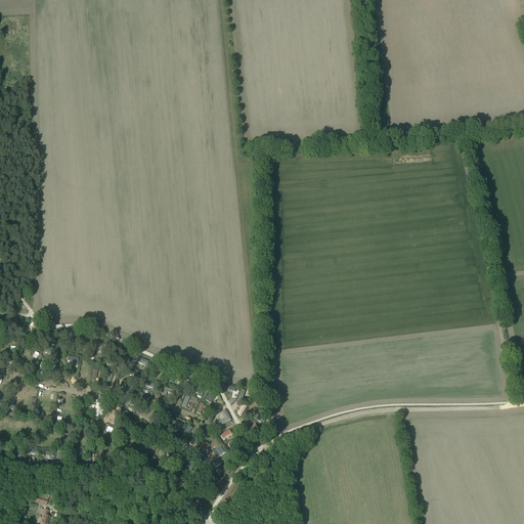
[(95,342),(92,348),(101,351),(103,345),(95,342)]
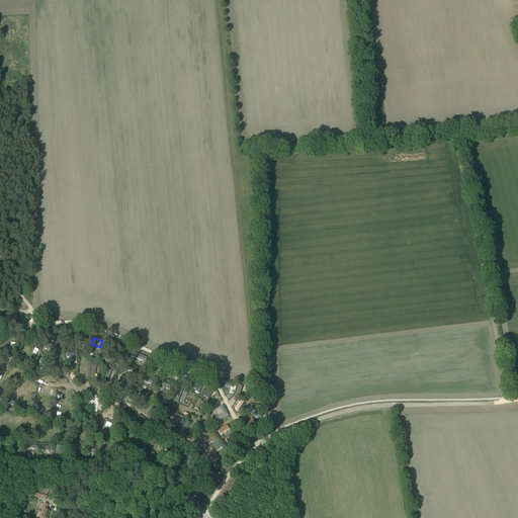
[(147,358),(134,353),(132,357),(145,362),(147,358)]
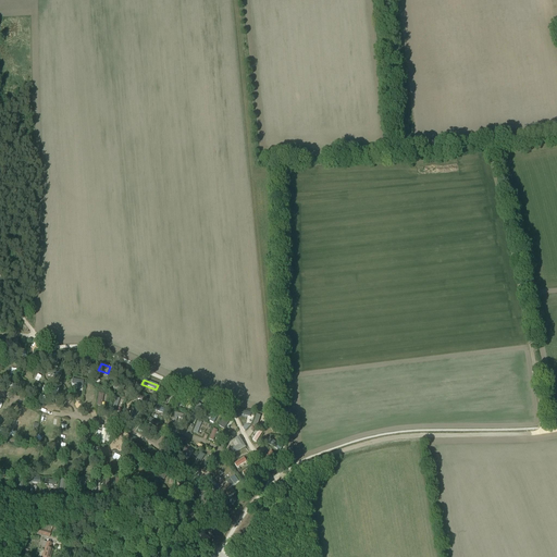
[(159,401),(164,403),(170,388),(164,386),(159,401)]
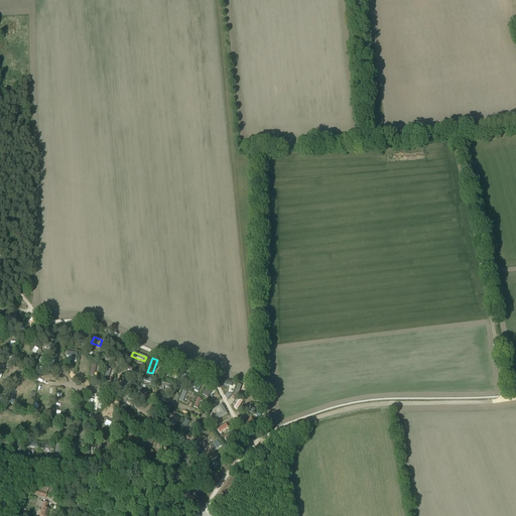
[(170,368),(165,366),(162,375),(170,378),(171,373),(168,372),(170,368)]
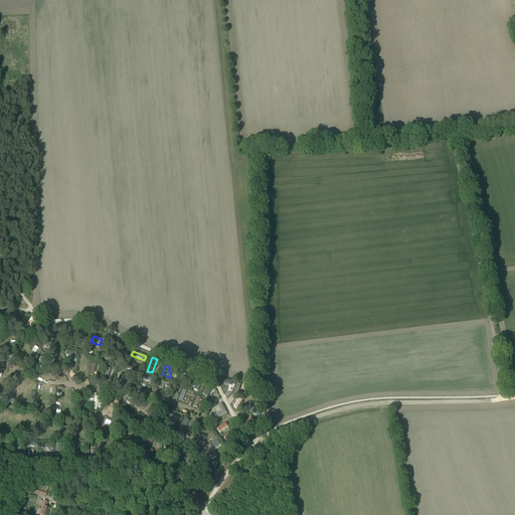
[(182,372),(178,384),(182,385),(187,374),(182,372)]
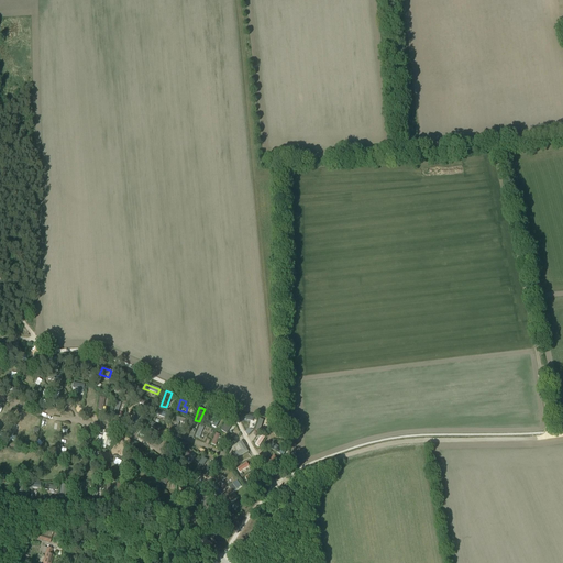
[(209,412),(208,417),(216,419),(214,422),(219,423),(221,416),(209,412)]
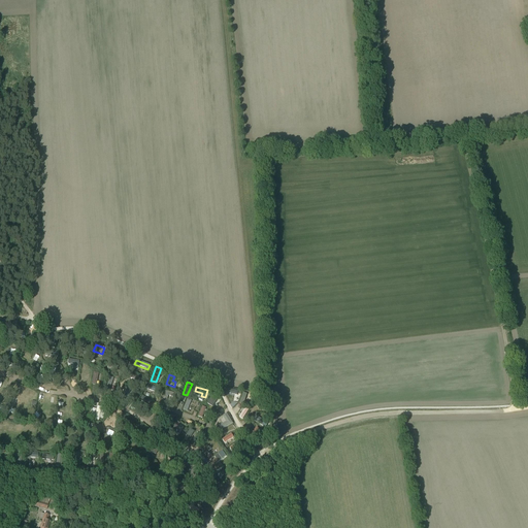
[(124,400),(131,391),(127,389),(121,398),(124,400)]
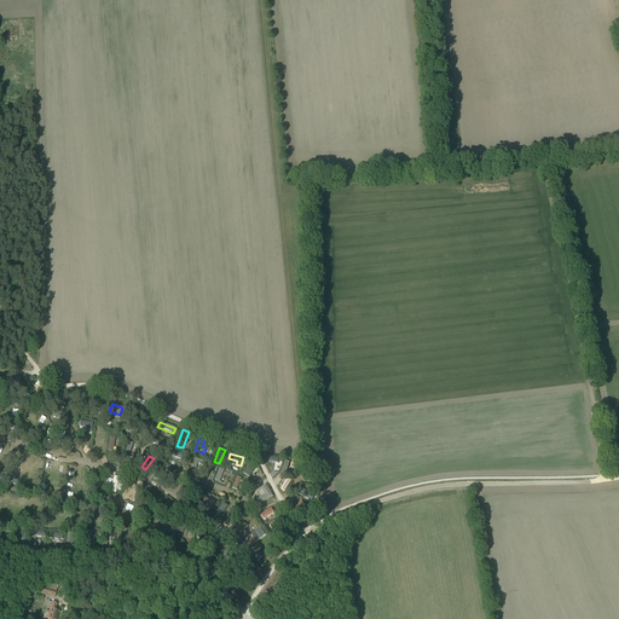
[(191,468),(196,469),(197,464),(202,466),(203,461),(195,458),(191,468)]
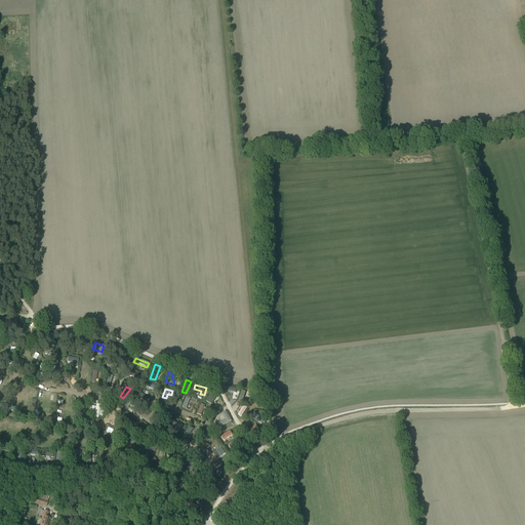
[(212,392),(205,402),(211,406),(218,395),(212,392)]
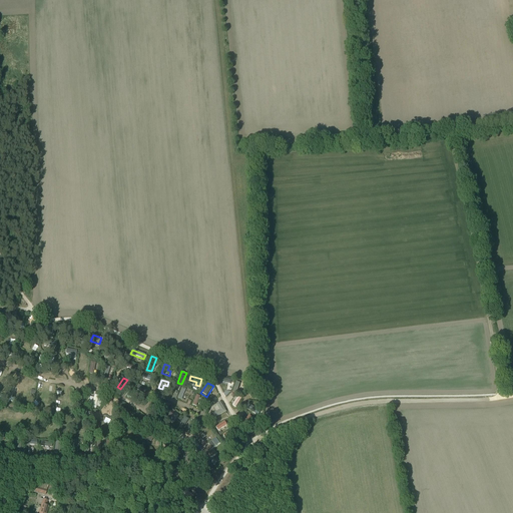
[(136,389),(146,395),(148,391),(139,385),(136,389)]
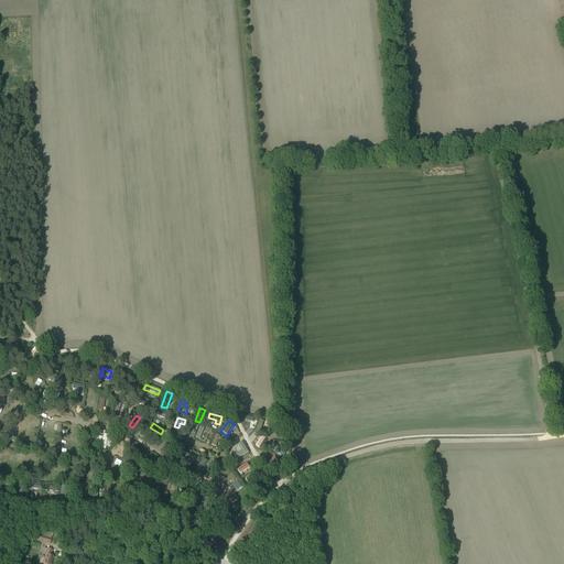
[(195,436),(199,438),(205,426),(201,424),(195,436)]
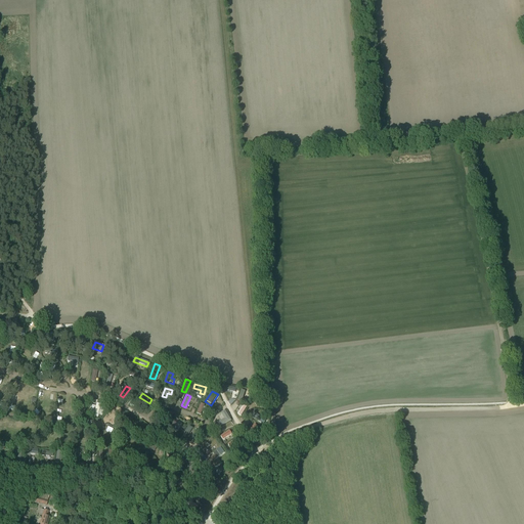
[(201,402),(197,411),(201,415),(202,412),(203,412),(206,408),(207,409),(209,406),(201,402)]
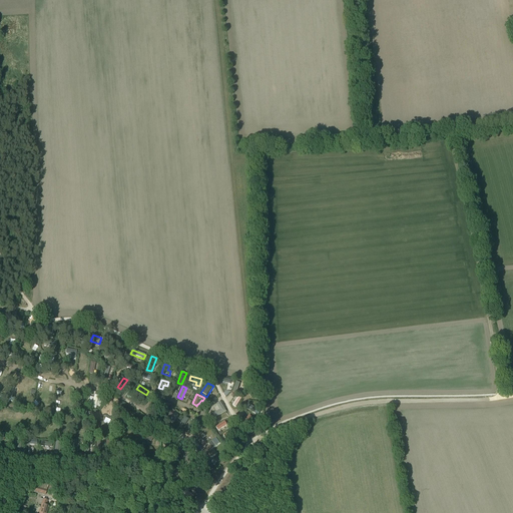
[(89,397),(88,404),(91,405),(91,408),(96,409),(96,406),(100,406),(101,399),(98,399),(98,396),(94,395),(93,398),(89,397)]
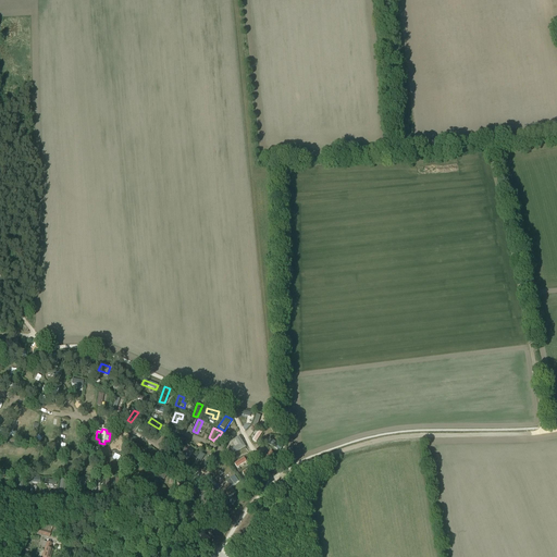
[(256,443),(262,433),(259,430),(252,440),(256,443)]
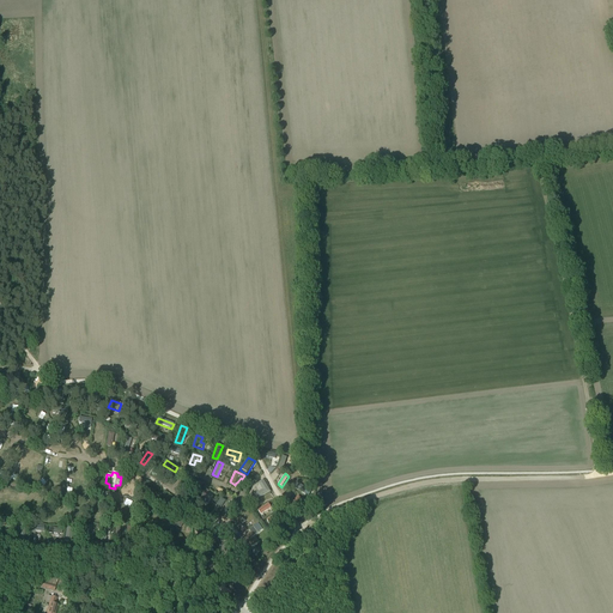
[(262,490),(254,493),(258,499),(271,491),(263,478),(258,481),(262,490)]
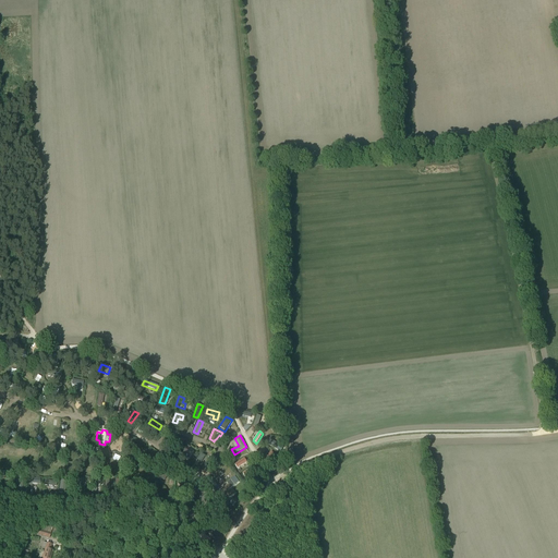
[(182,438),(177,447),(180,449),(185,440),(182,438)]
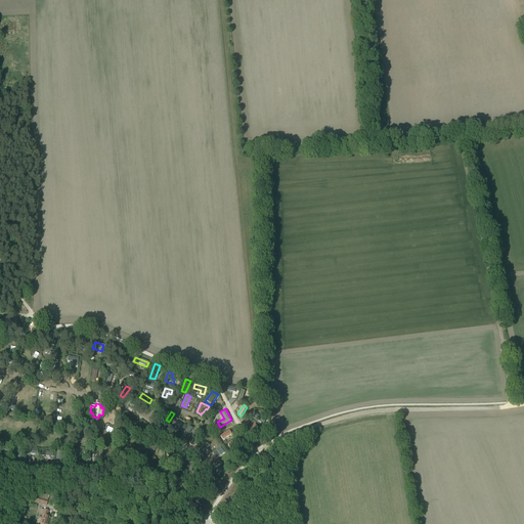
[(179,421),(176,419),(170,429),(173,431),(179,421)]
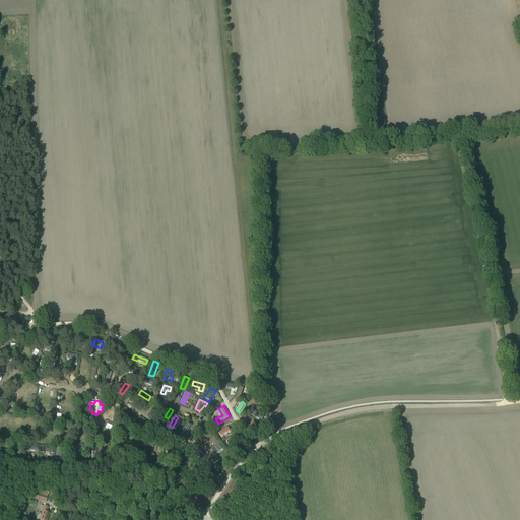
[(253,421),(245,429),(248,432),(256,425),(253,421)]
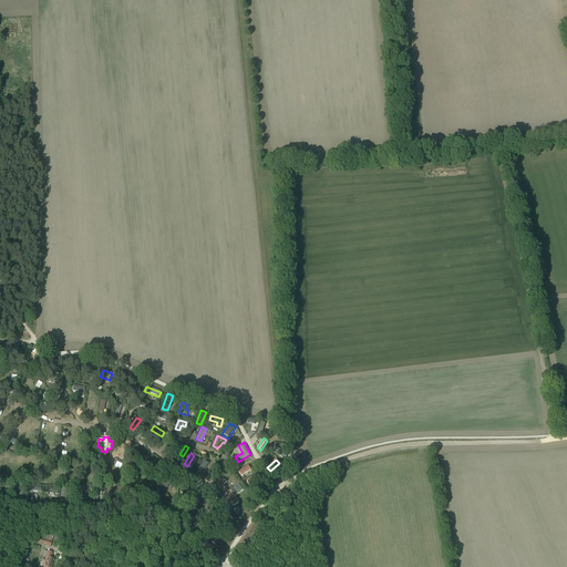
[(197,471),(202,474),(209,463),(205,461),(197,471)]
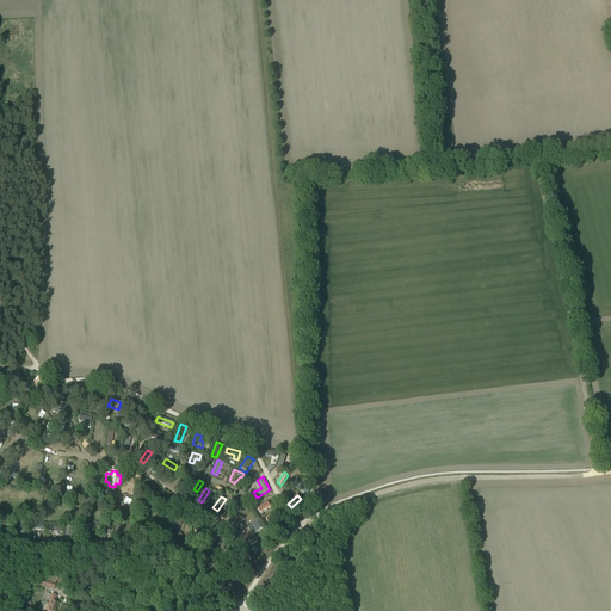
[(267,501),(257,508),(260,512),(270,506),(267,501)]
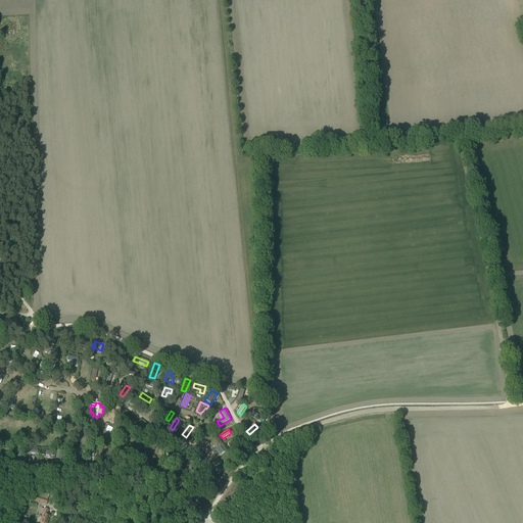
[(136,434),(145,439),(147,436),(138,430),(136,434)]
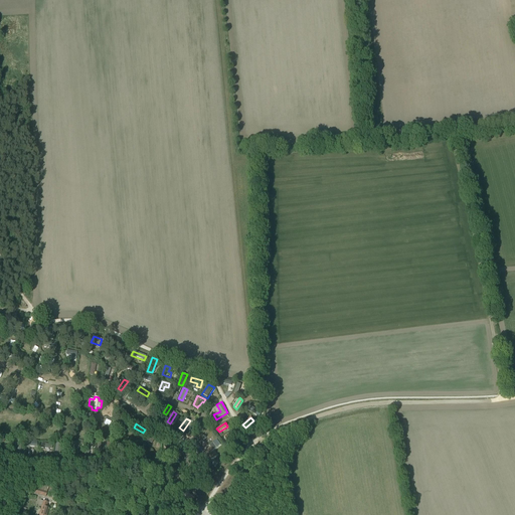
[(232,431),(224,438),(226,441),(235,434),(232,431)]
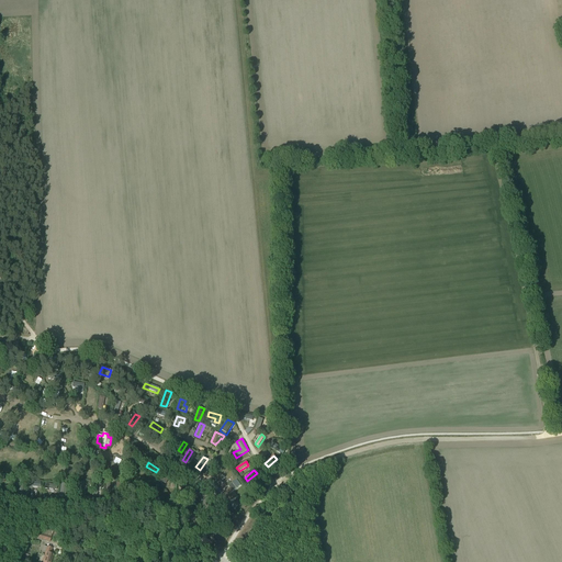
[(161,481),(166,484),(171,474),(167,472),(161,481)]
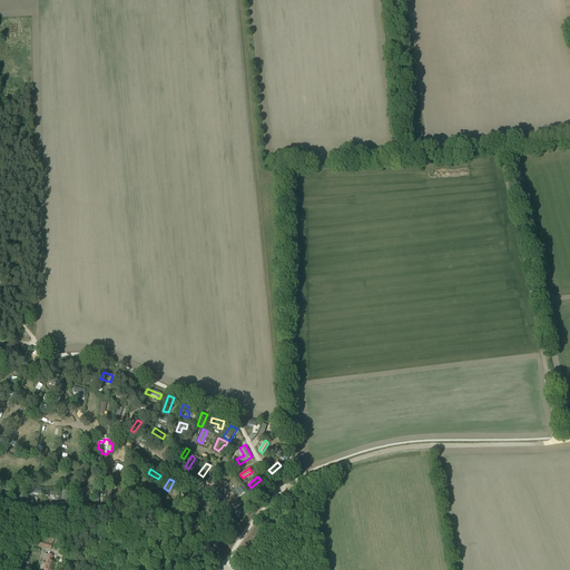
[(241,487),(232,493),(236,498),(244,492),(241,487)]
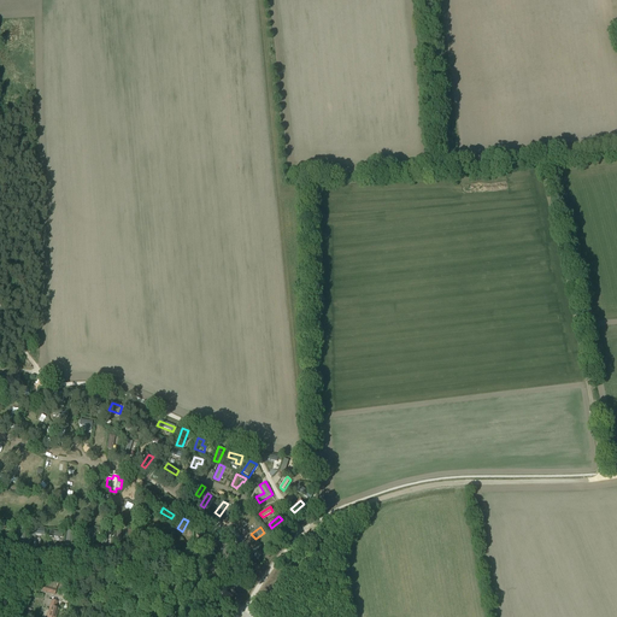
[(277,540),(287,532),(283,528),(274,536),(277,540)]
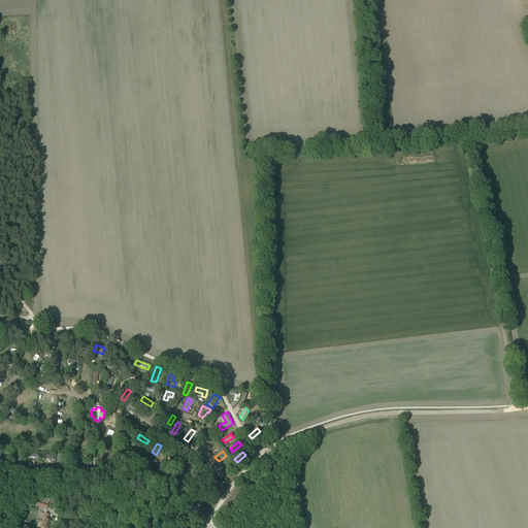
[(216,458),(209,464),(216,471),(223,466),(216,458)]
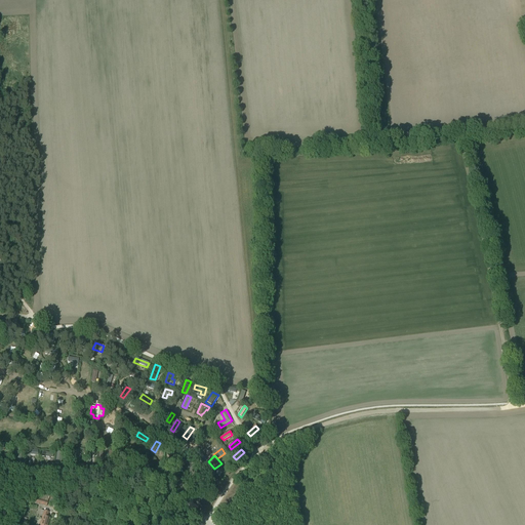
[(41,524),(40,524),(47,524),(49,518),(47,517),(48,513),(44,511),(40,523),(41,524)]
